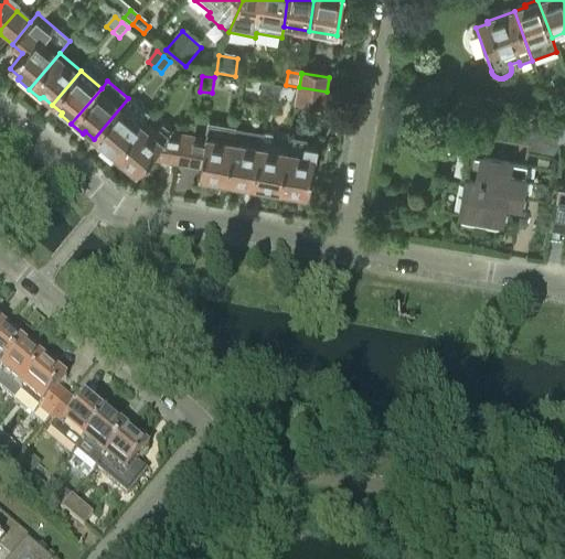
[(272,87),(263,86),(260,98),(269,100),(272,87)]
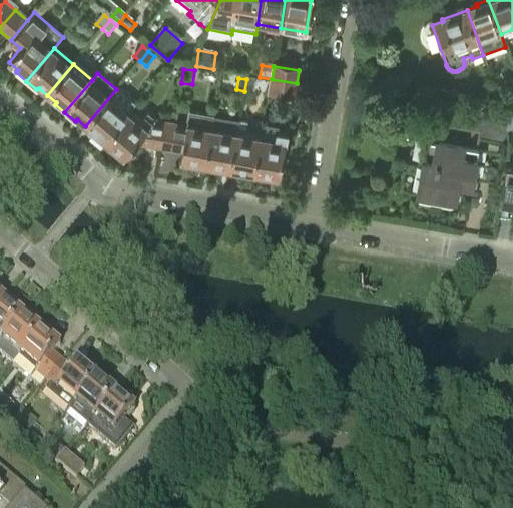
[(253,80),(246,79),(244,91),(251,92),(253,80)]
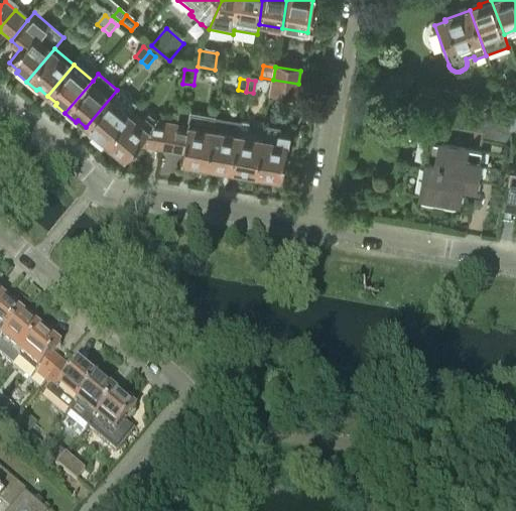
[(297,89),(272,84),(269,97),(295,102),(297,89)]
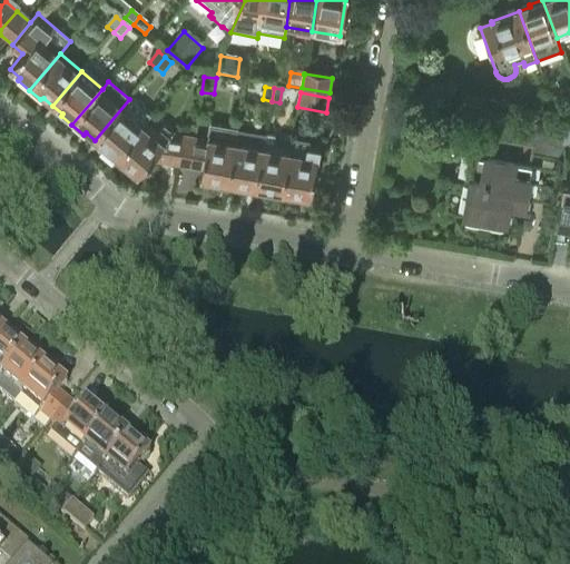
[(129,99),(95,140),(105,148),(104,151),(115,160),(145,125),(150,118),(129,99)]
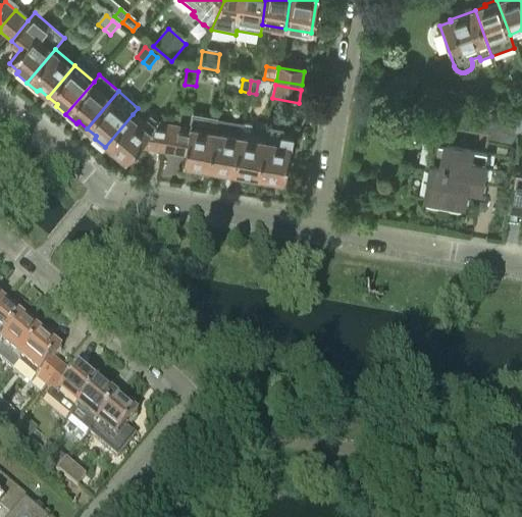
[(133,114),(105,147),(114,156),(117,154),(126,162),(138,148),(170,154),(175,127),(159,125),(157,123),(154,126),(147,120),(144,123),(133,114)]
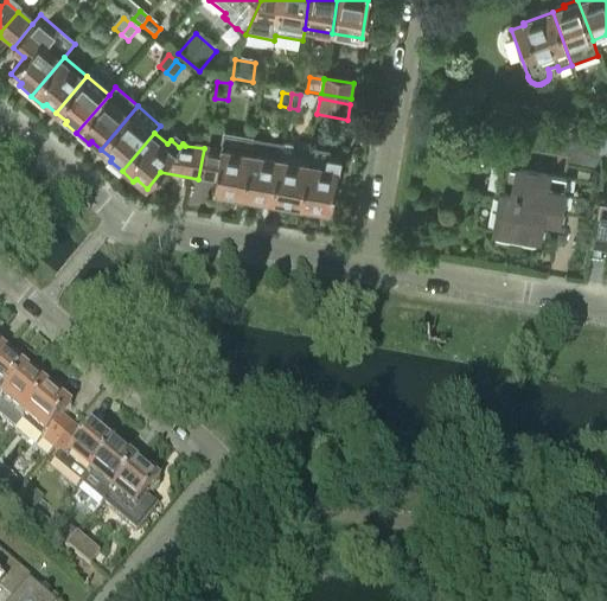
[(606,134),(606,133),(593,139),(599,153),(606,149),(606,134)]
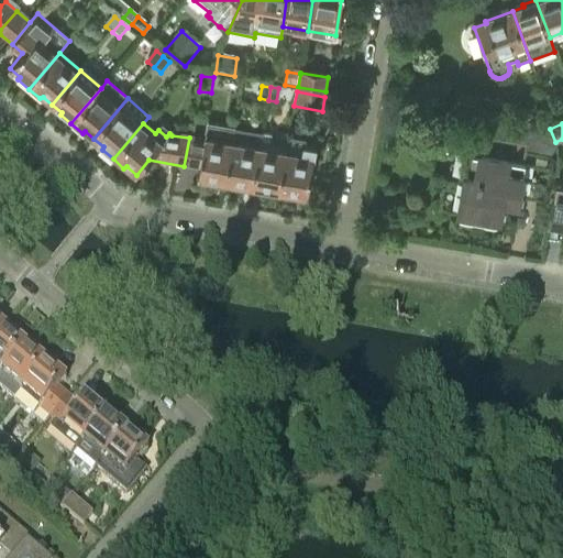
[(230,162),(233,140),(234,131),(207,126),(205,141),(189,138),(184,166),(200,168),(198,178),(210,181),(211,184),(225,186),(230,162)]
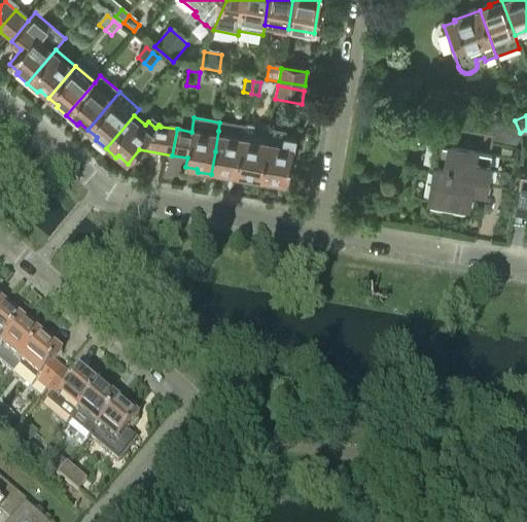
[(219,123),(218,131),(215,151),(211,174),(224,176),(225,174),(236,175),(245,127),(219,123)]
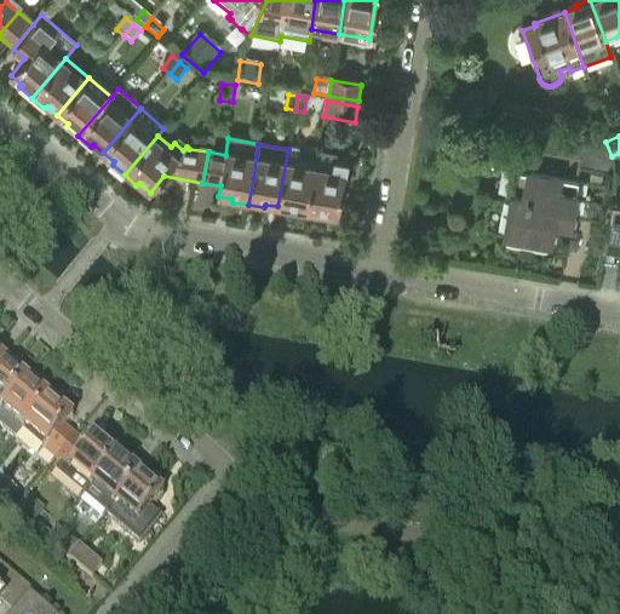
[(299,151),(288,149),(277,206),(291,208),(292,212),(306,214),(315,164),(298,161),(299,151)]
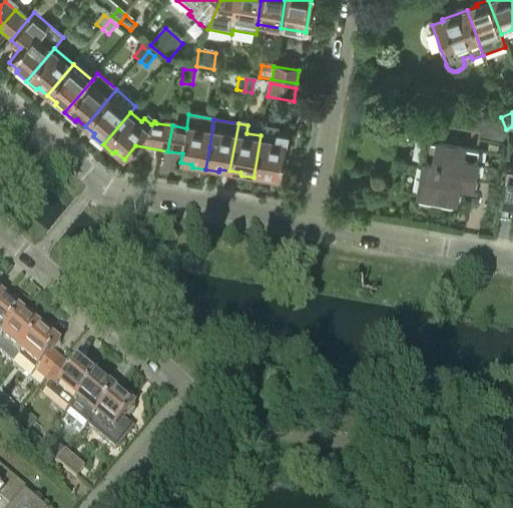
[(263,127),(261,135),(253,177),(267,180),(269,177),(280,179),(288,136),(278,134),(278,130),(263,127)]
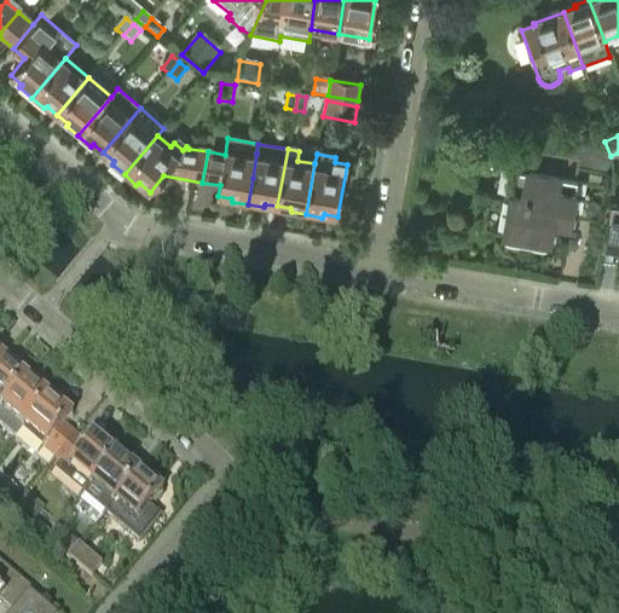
[(528,172),(527,175),(514,173),(503,236),(549,244),(553,225),(570,227),(577,184),(557,180),(557,177),(528,172)]
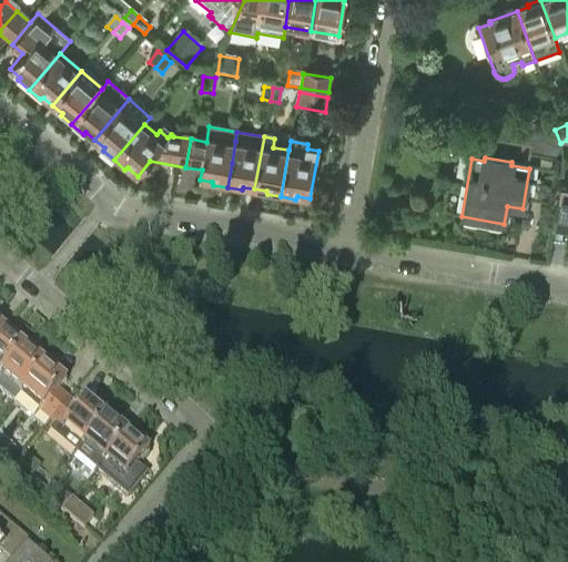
[(567,192),(560,192),(558,204),(554,233),(567,234),(567,192)]
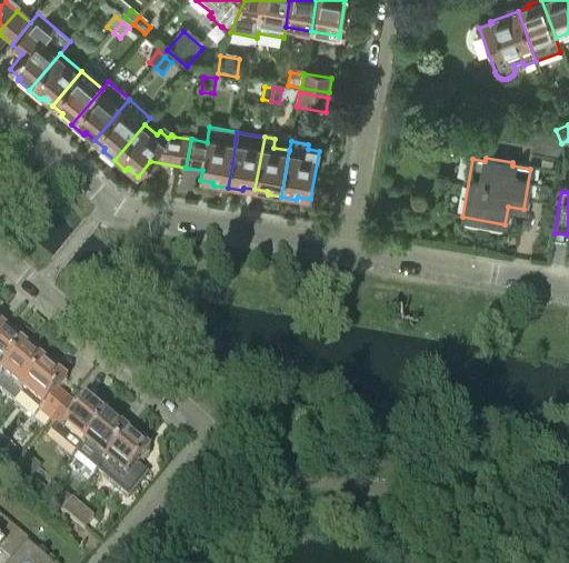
[(18,344),(7,335),(0,342),(0,383),(26,353),(17,347),(18,344)]
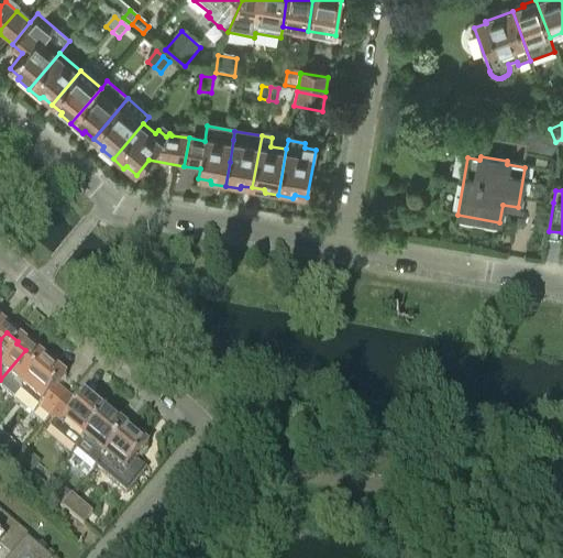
[(33,358),(25,350),(0,380),(0,393),(14,405),(20,397),(47,365),(35,356),(33,358)]
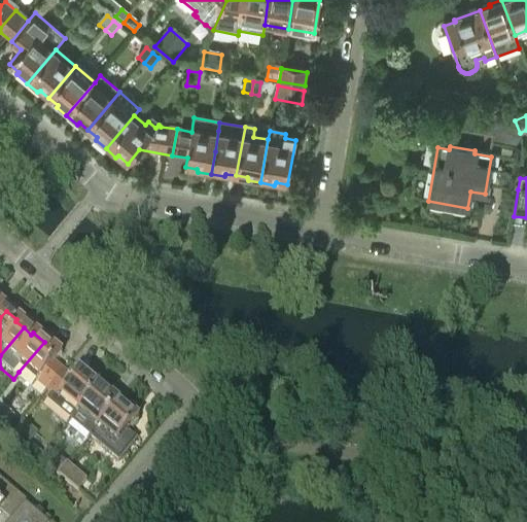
[(64,378),(54,370),(62,360),(53,353),(55,351),(44,342),(19,372),(30,381),(29,382),(36,388),(47,397),(64,378)]
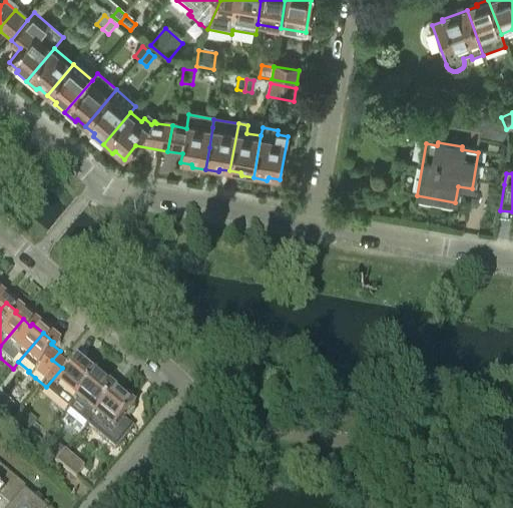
[(70,375),(62,368),(46,387),(50,390),(45,395),(69,415),(99,380),(88,371),(87,373),(78,366),(70,375)]
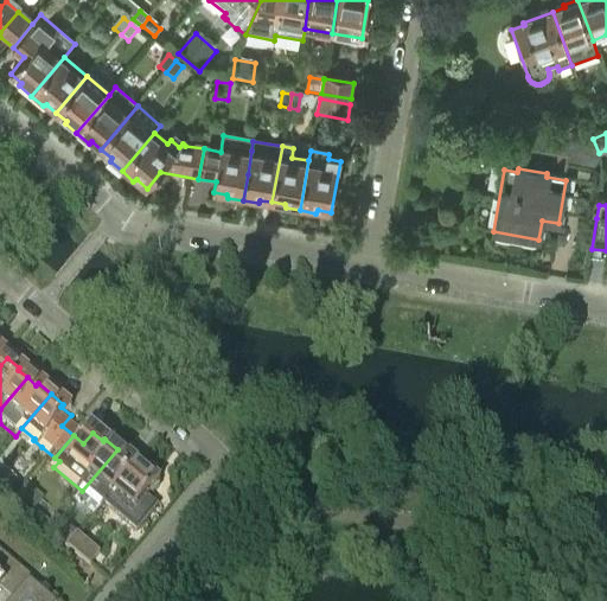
[(129,460),(117,449),(82,491),(104,510),(138,470),(128,461),(129,460)]
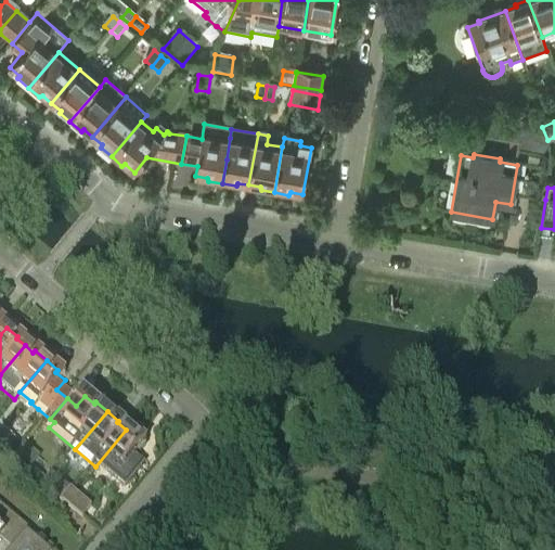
[(139,459),(144,451),(143,450),(145,447),(126,430),(95,467),(93,468),(125,494),(144,470),(133,462),(137,457),(139,459)]
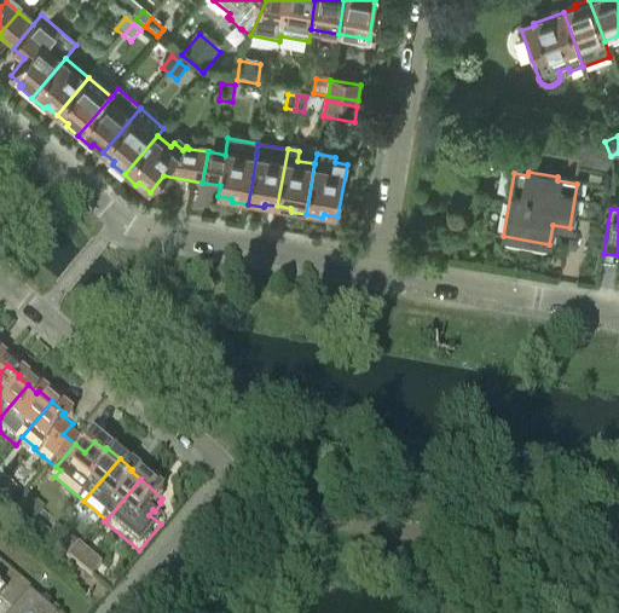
[(5,489),(0,493),(0,498),(9,507),(16,497),(5,489)]
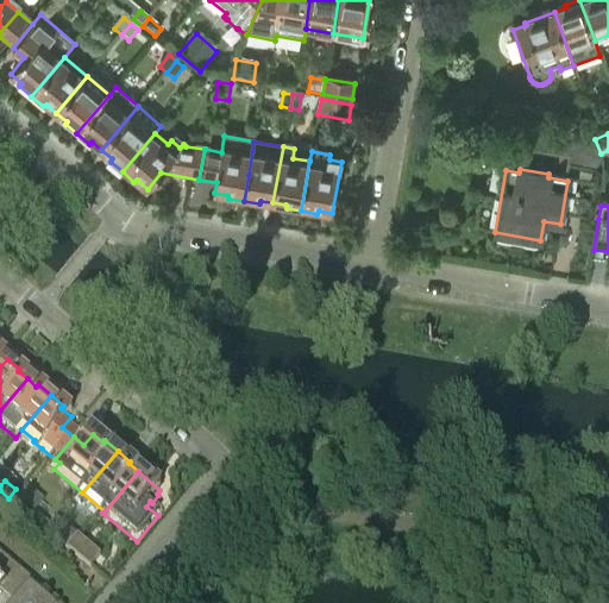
[(26,494),(17,506),(25,513),(35,502),(26,494)]
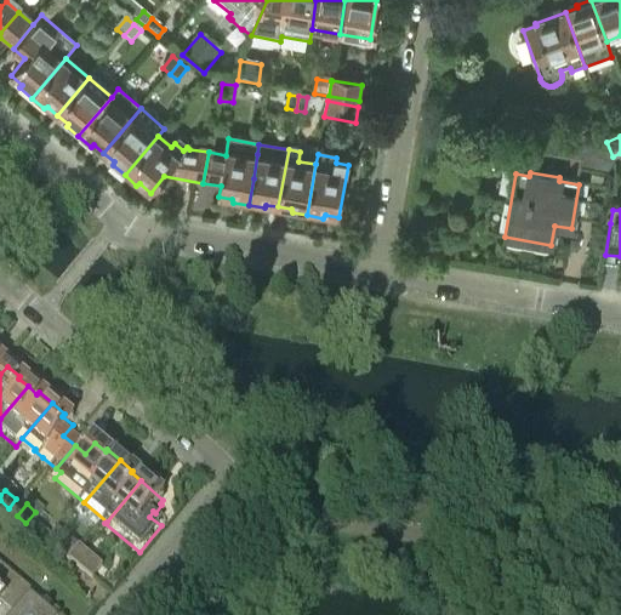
[(60,539),(49,550),(69,567),(79,554),(60,539)]
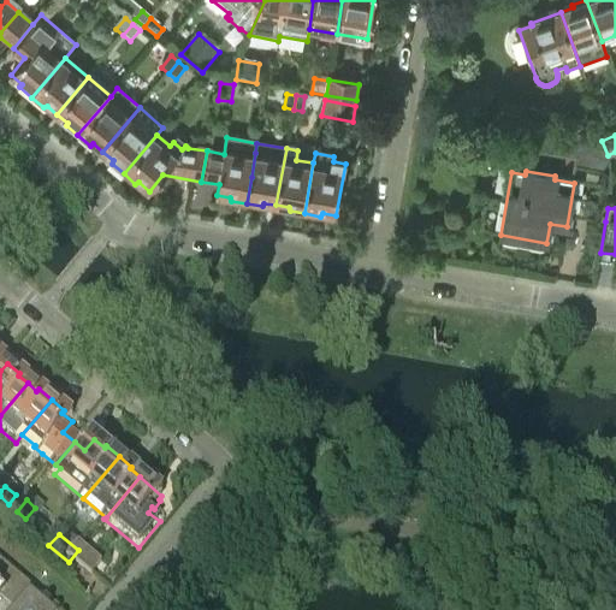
[(101,569),(78,550),(69,562),(90,581),(101,569)]
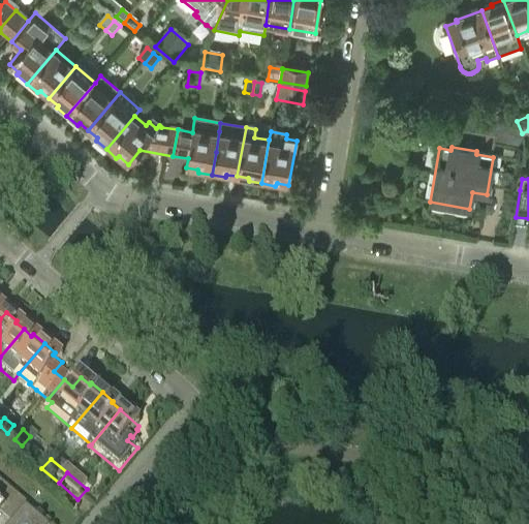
[(28,511),(0,487),(0,513),(12,523),(37,523),(26,514),(28,511)]
